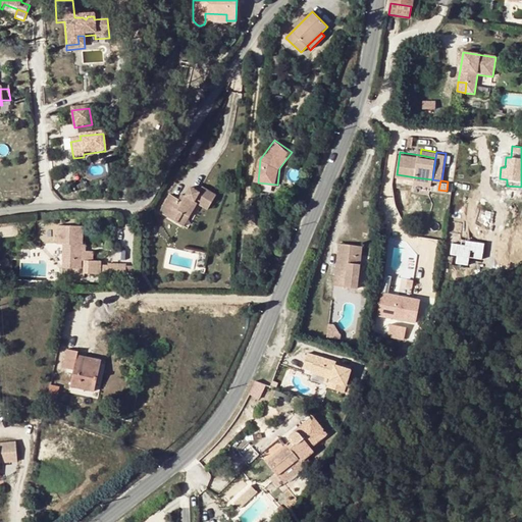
[(159,214),(177,224),(181,215),(187,219),(196,205),(207,211),(215,196),(202,188),(198,195),(190,190),(184,198),(181,196),(178,201),(170,197),(159,214)]
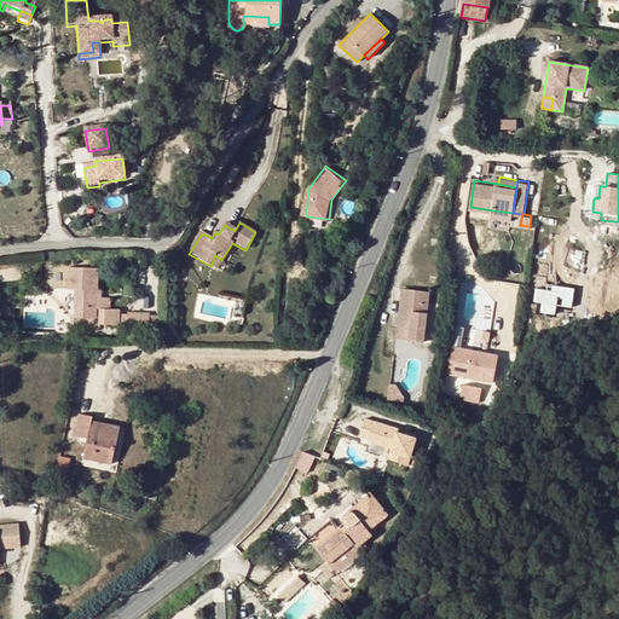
[(217,270),(221,260),(215,255),(210,266),(217,270)]
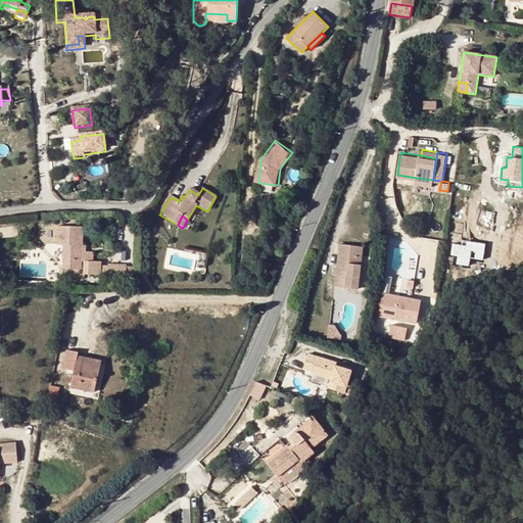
[(56,220),(56,238),(62,238),(61,253),(81,254),(82,253),(82,243),(82,220),(56,220)]
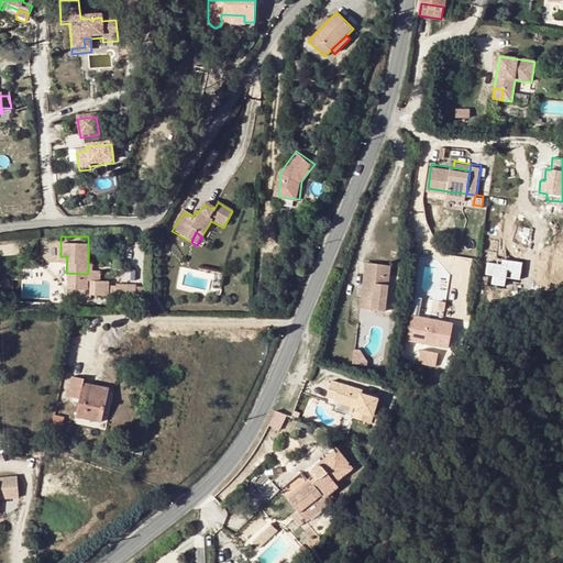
[(386,311),(390,271),(383,269),(384,260),(372,258),(368,287),(374,287),(374,291),(362,290),(361,309),(381,311),(386,311)]
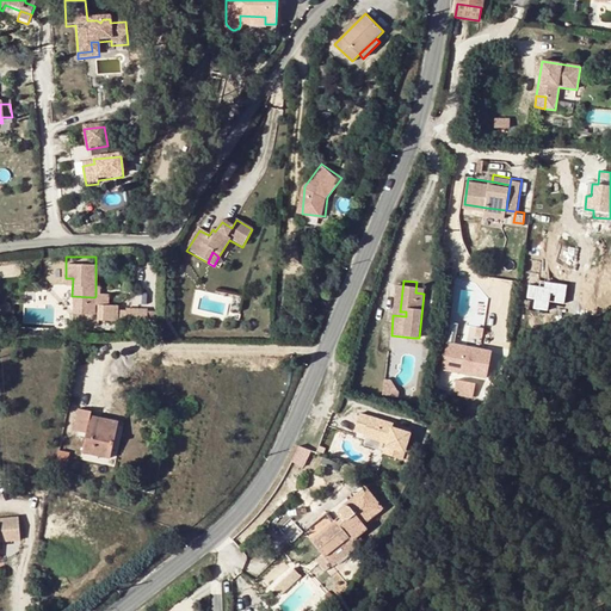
[(397,281),(393,315),(406,316),(406,312),(400,312),(403,281),(397,281)]
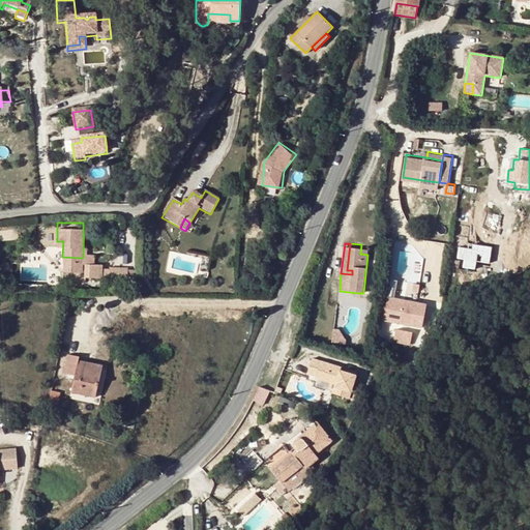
[(369,245),(361,244),(360,254),(367,255),(369,245)]
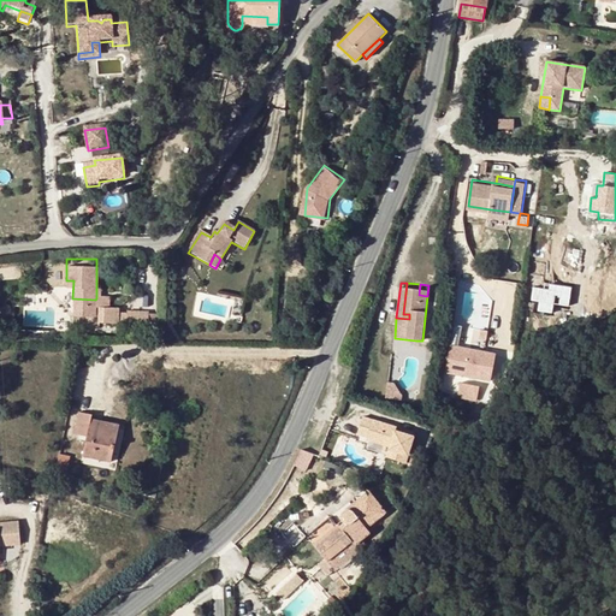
[(108,286),(96,286),(96,298),(98,298),(96,314),(117,314),(117,304),(117,298),(107,298),(108,286)]
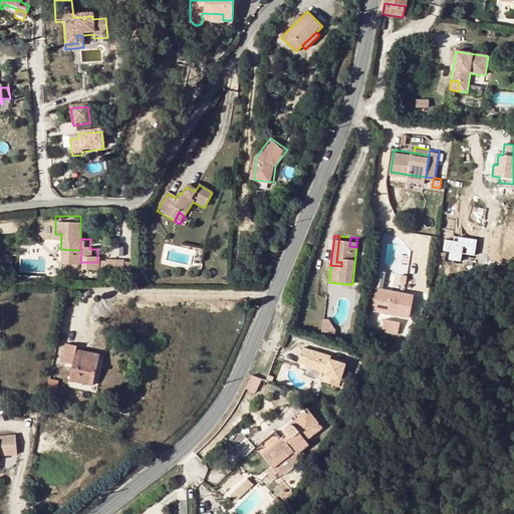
[(79,257),(79,250),(60,249),(60,257),(79,257)]
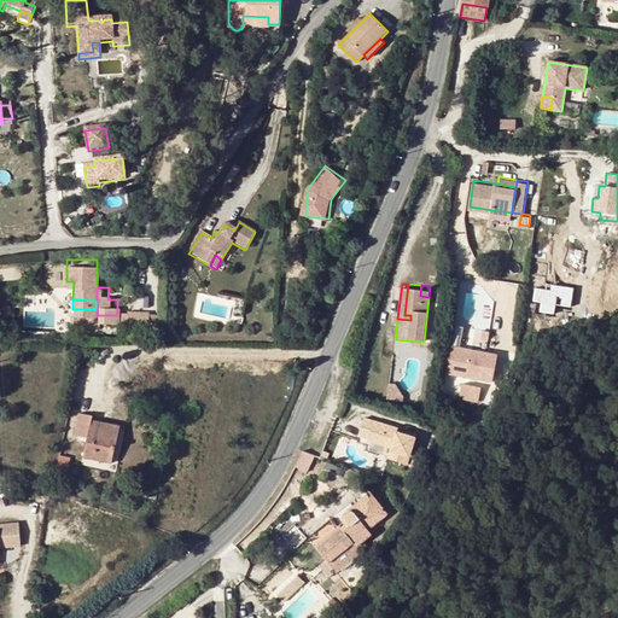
[(126,303),(126,305),(126,316),(126,320),(147,321),(147,304),(126,303)]
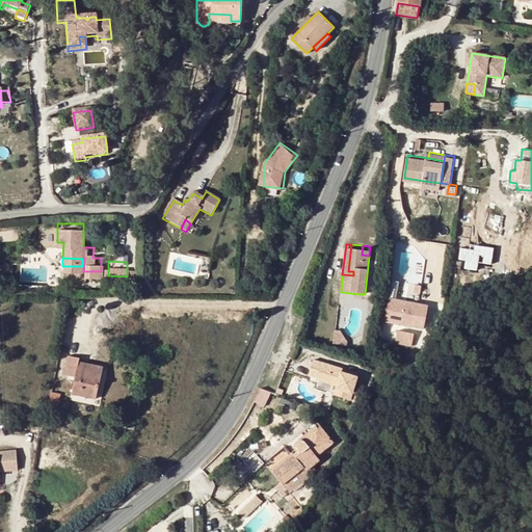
[(393,282),(386,324),(425,330),(429,307),(397,301),(399,284),(393,282)]
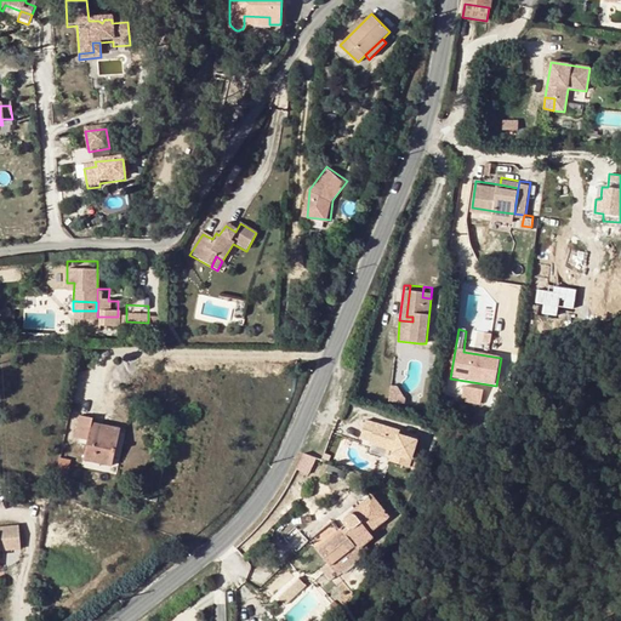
[(466,388),(463,403),(483,405),(485,391),(466,388)]
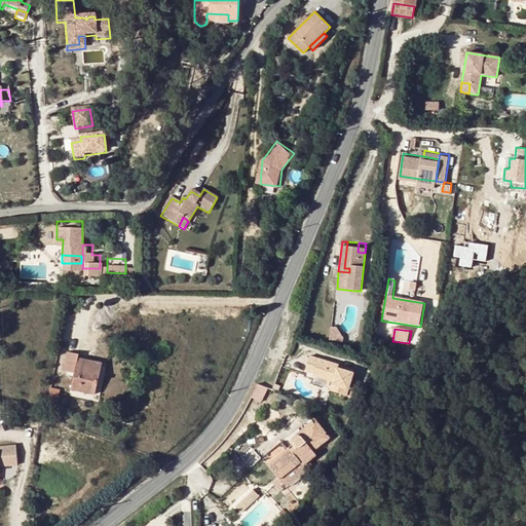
[(71,390),(88,395),(91,381),(98,383),(102,363),(78,358),(78,354),(68,352),(64,370),(75,373),(71,390)]
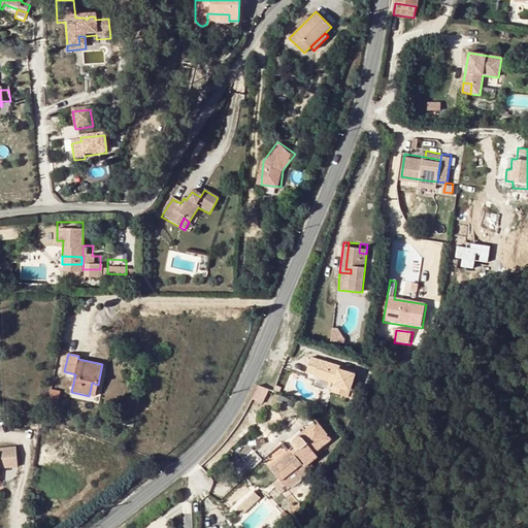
[(339,367),(310,357),(305,371),(314,374),(314,376),(333,384),(330,392),(345,398),(354,374),(339,369),(339,367)]
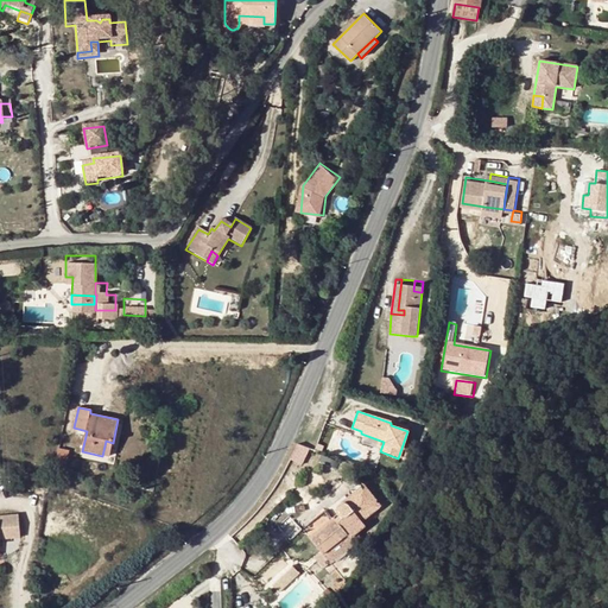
[(109,457),(113,443),(106,441),(102,456),(109,457)]
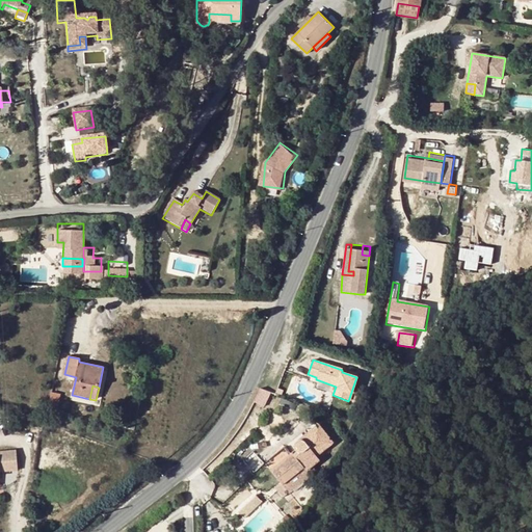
[(61,395),(52,393),(49,408),(58,410),(61,395)]
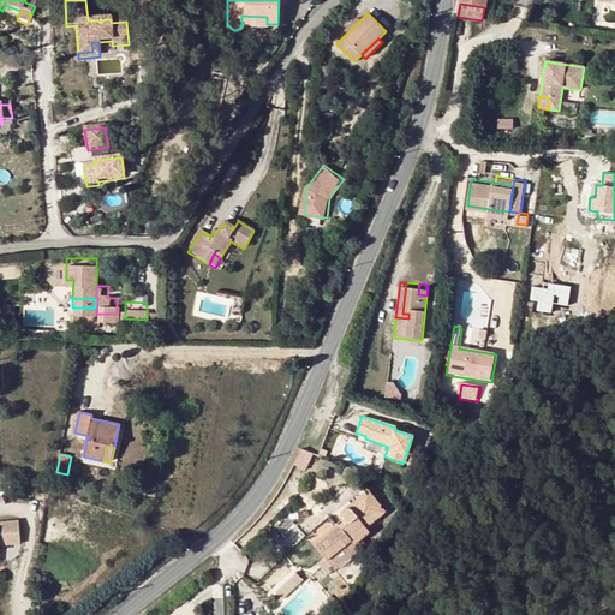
[(368,490),(346,508),(351,508),(354,511),(368,499),(374,506),(378,502),(368,490)]
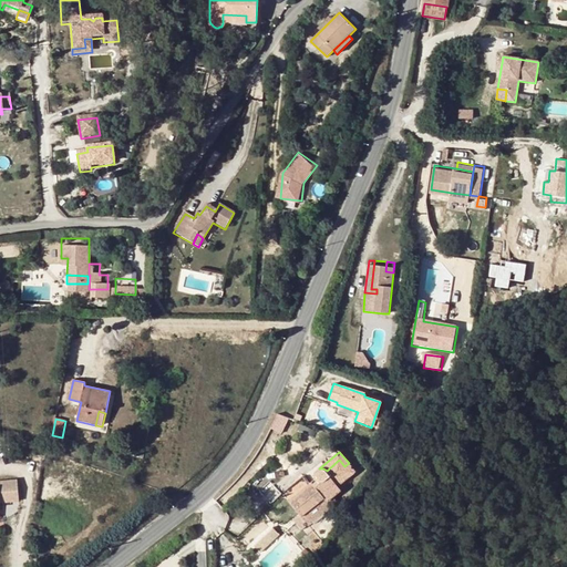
[(337,485),(354,471),(349,463),(344,466),(339,460),(327,471),(323,468),(319,468),(317,471),(315,473),(315,476),(315,480),(317,482),(312,484),(311,483),(289,501),(308,525),(330,507),(327,501),(340,490),(337,485)]
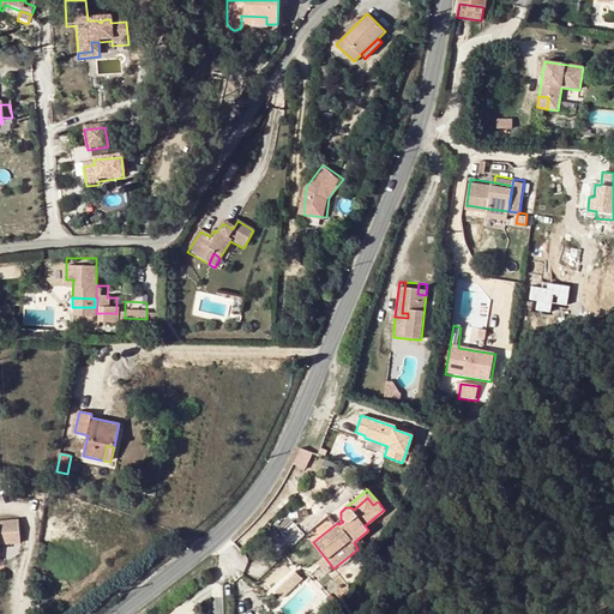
[(0,549),(4,549),(2,545),(26,542),(24,519),(0,522),(1,528),(0,527),(0,549)]
